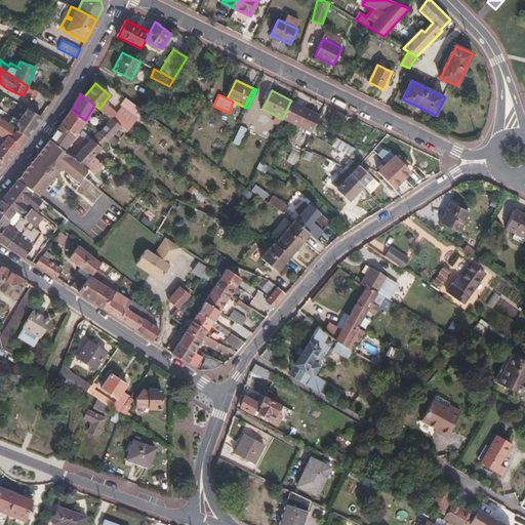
[(142,109),(126,97),(121,105),(136,116),(142,109)]
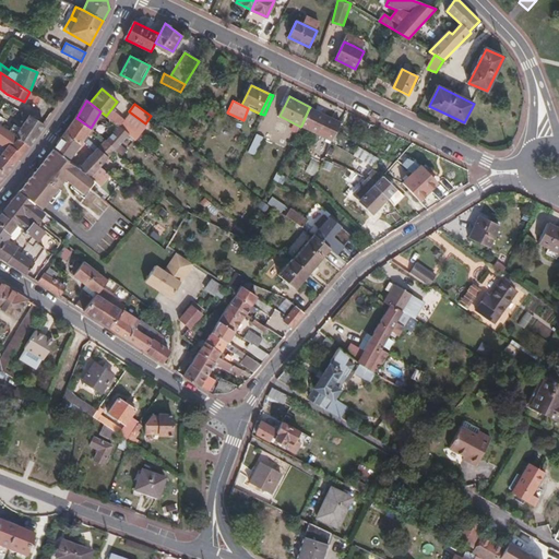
[(333,141),(342,123),(309,108),(301,126),(333,141)]
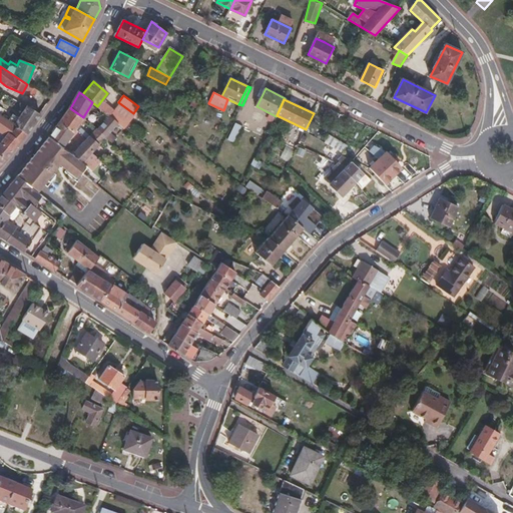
[(110,110),(100,102),(97,106),(106,114),(110,110)]
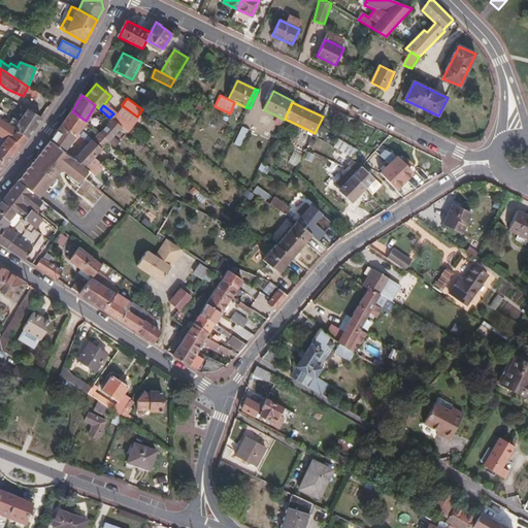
[(27,138),(40,119),(28,108),(13,128),(27,138)]
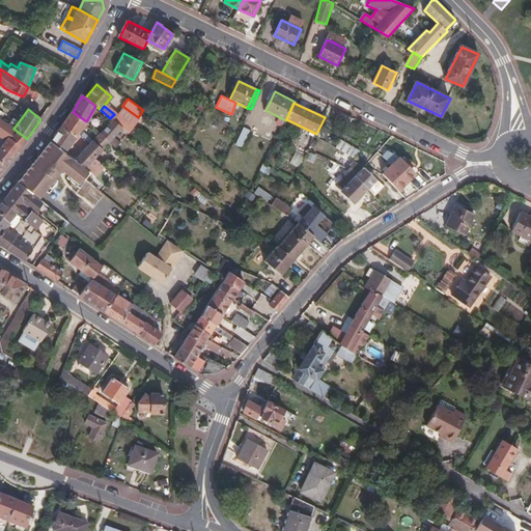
[(73,112),(64,123),(78,134),(86,121),(73,112)]
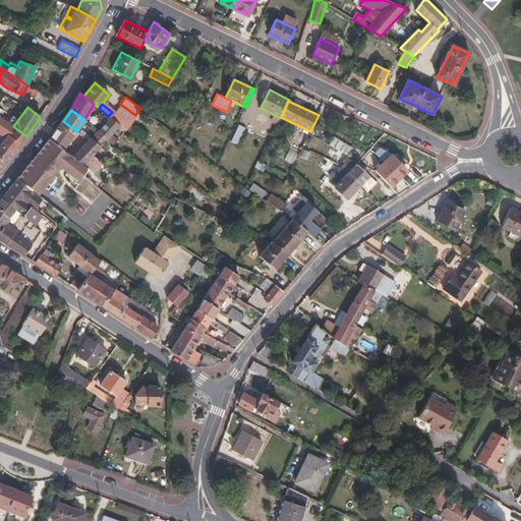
[(115,113),(111,119),(112,119),(120,125),(131,135),(135,130),(115,113)]
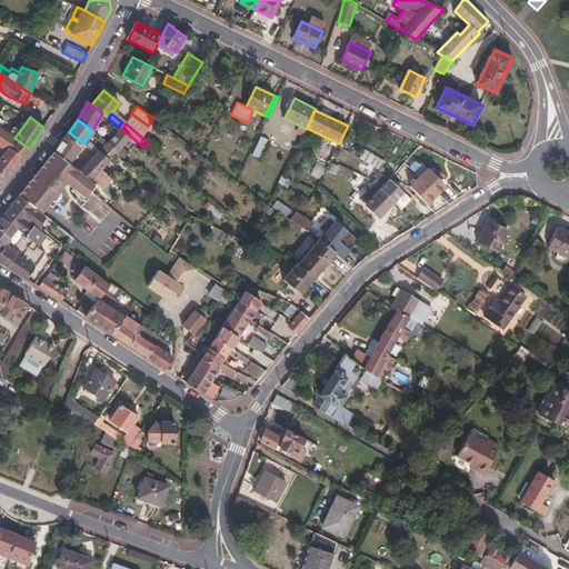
[(0,159),(12,170),(29,149),(15,138),(0,129),(0,146),(5,150),(0,156),(0,159)]
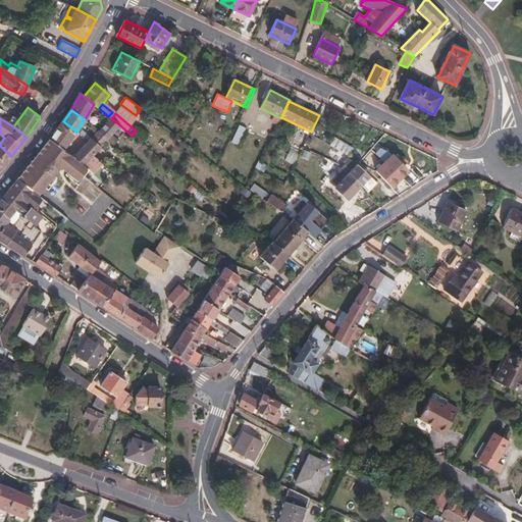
[(120,125),(112,119),(100,133),(107,139),(120,125)]
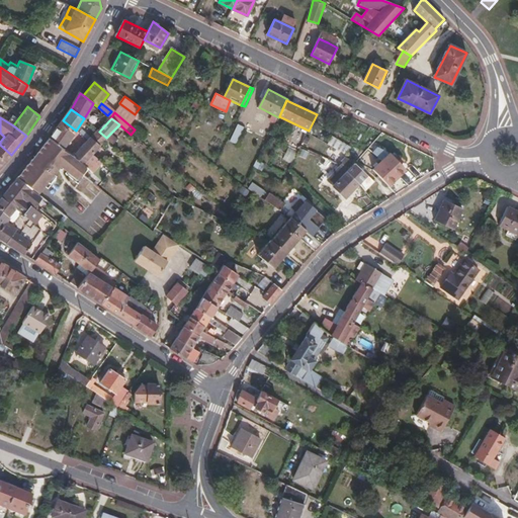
[(63,120),(50,139),(64,149),(76,131),(63,120)]
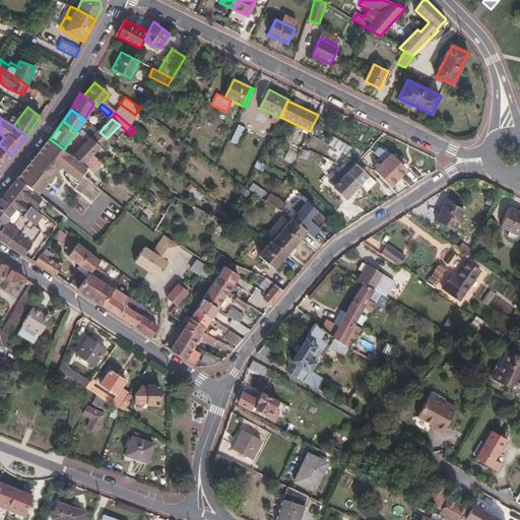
[(238,145),(245,128),(238,125),(231,142),(238,145)]
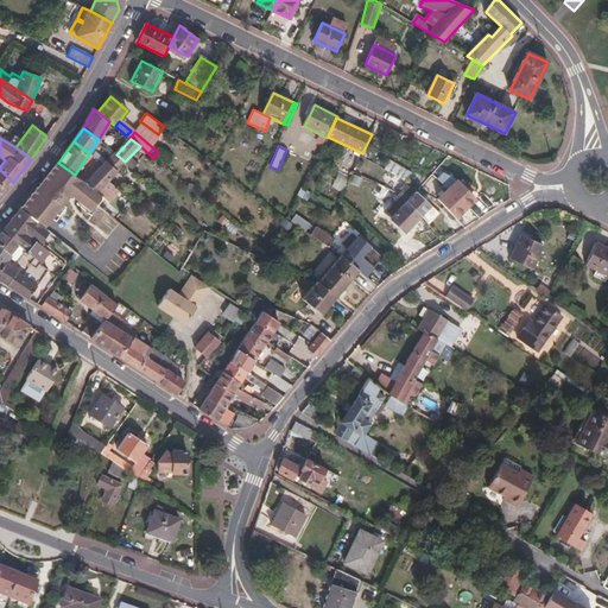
[(125,162),(116,154),(108,163),(118,171),(125,162)]
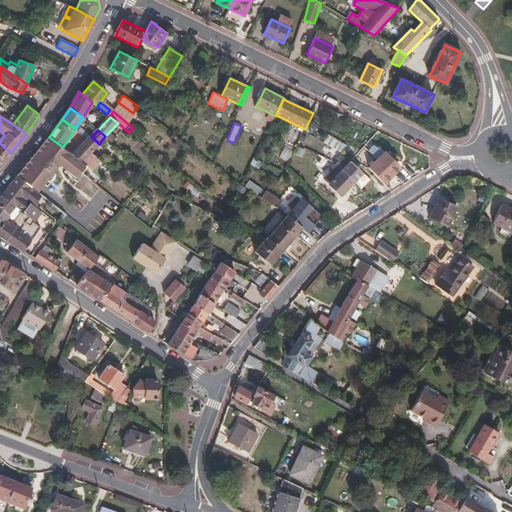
[(49,137),(25,166),(39,177),(57,155),(77,172),(62,191),(49,185),(40,195),(64,214),(91,180),(83,173),(89,167),(74,154),(63,147),(49,137)]
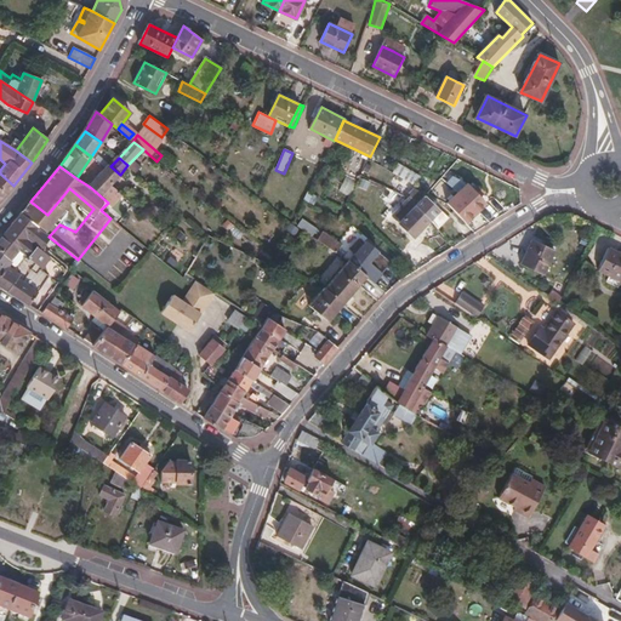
[(110,184),(120,175),(110,166),(108,170),(107,169),(90,187),(108,203),(101,210),(110,218),(115,212),(110,208),(117,201),(135,216),(140,210),(110,184)]
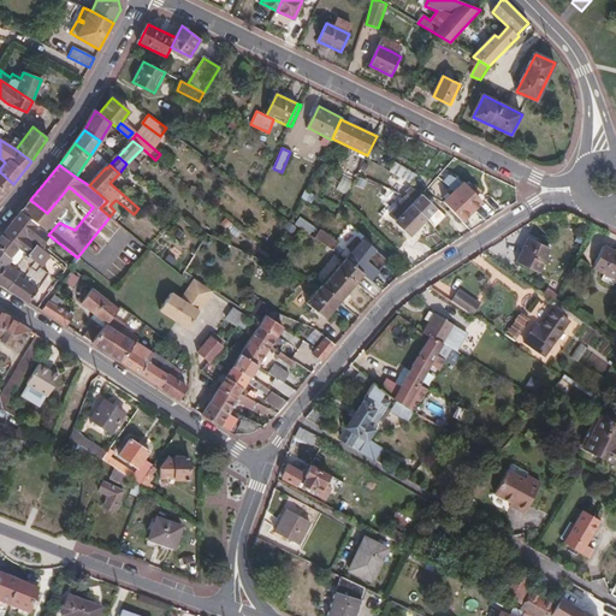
[(397,165),(392,172),(410,183),(415,175),(397,165)]
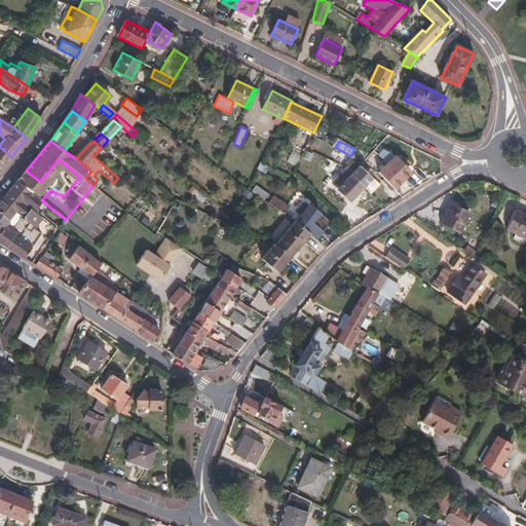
[(0,168),(11,157),(0,147),(0,168)]
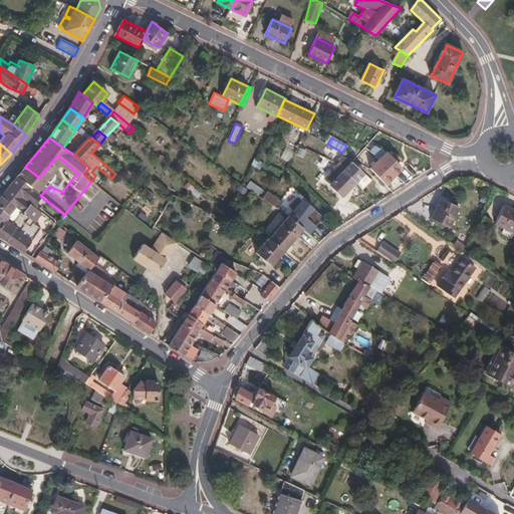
[(415,152),(412,158),(427,165),(430,158),(415,152)]
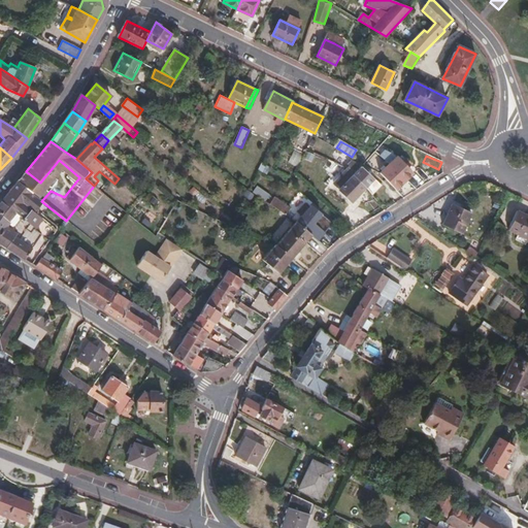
[(381,172),(397,189),(413,173),(397,157),(381,172)]
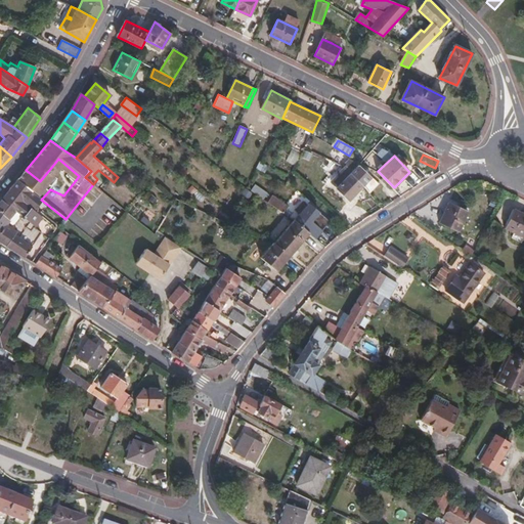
[(363,185),(369,193),(379,183),(359,166),(357,167),(349,159),(346,163),(348,165),(345,167),(363,185)]
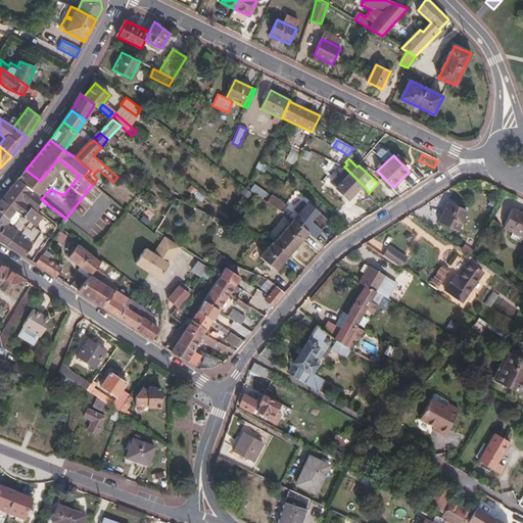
[(258,161),(255,169),(265,173),(268,165),(258,161)]
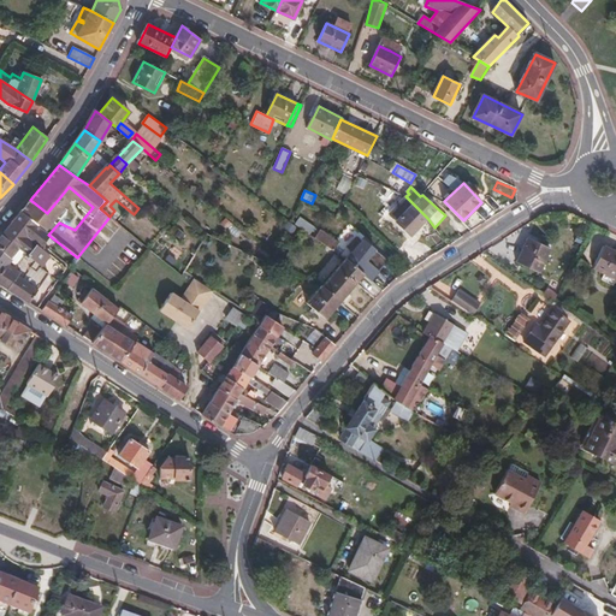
[(427,218),(406,196),(389,214),(410,236),(427,218)]
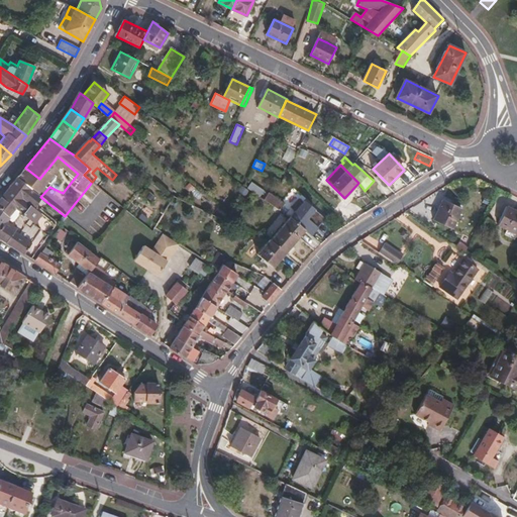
[(25,168),(17,178),(30,189),(36,193),(44,183),(39,179),(25,168)]
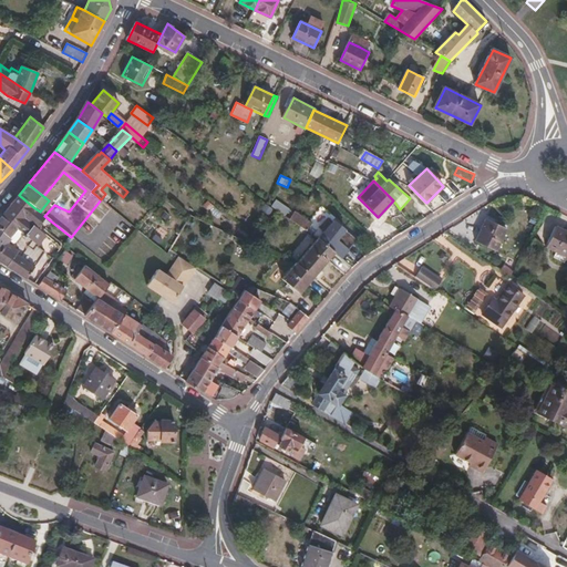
[(19,195),(10,206),(19,213),(16,216),(22,222),(26,218),(37,227),(44,216),(40,212),(33,207),(19,195)]
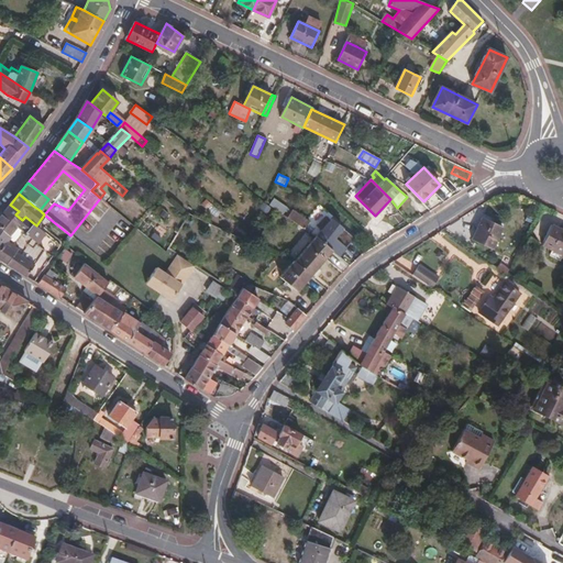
[(10,205),(0,216),(0,217),(15,229),(26,235),(37,244),(46,233),(36,225),(25,217),(22,220),(15,214),(19,211),(10,205)]
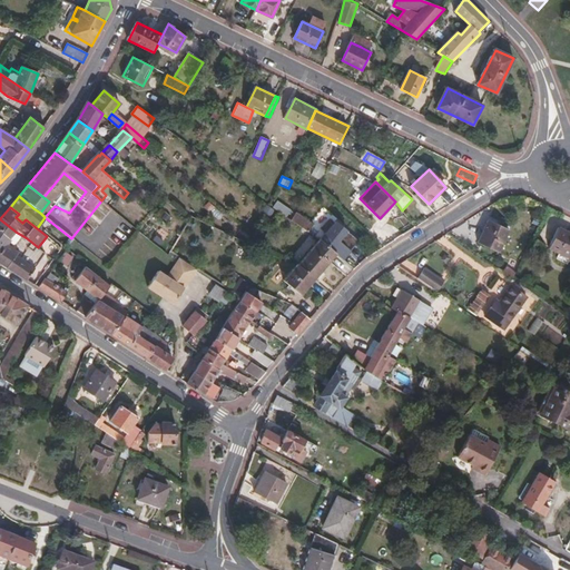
[(296,213),(291,219),(308,232),(313,225),(296,213)]
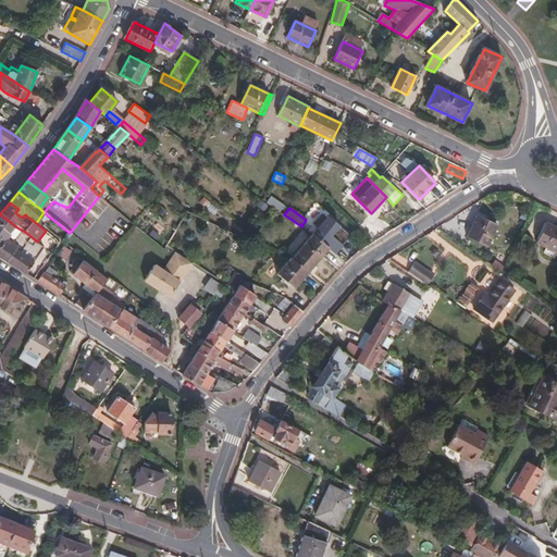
[(308,229),(312,233),(327,217),(323,212),(308,229)]
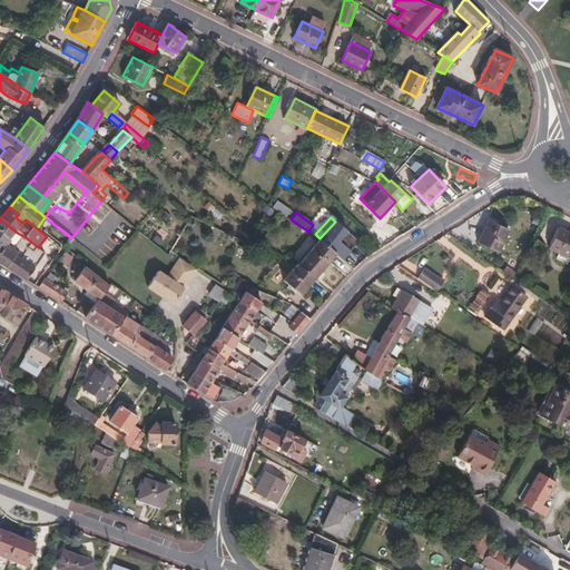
[(16,232),(0,219),(0,263),(27,279),(35,267),(31,265),(41,249),(38,247),(27,238),(26,239),(19,251),(12,247),(9,245),(11,241),(10,239),(16,232)]
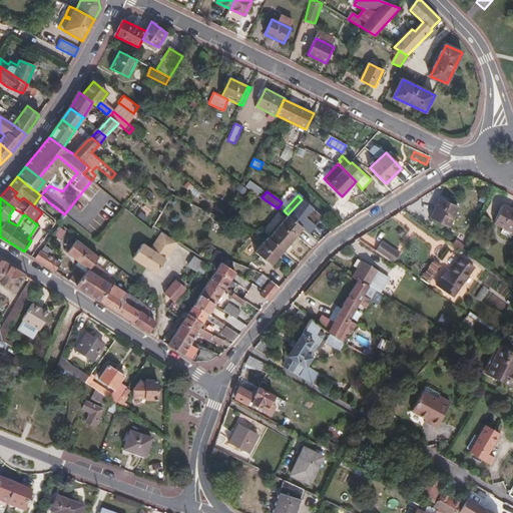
[(459,206),(440,198),(432,217),(450,226),(459,206)]
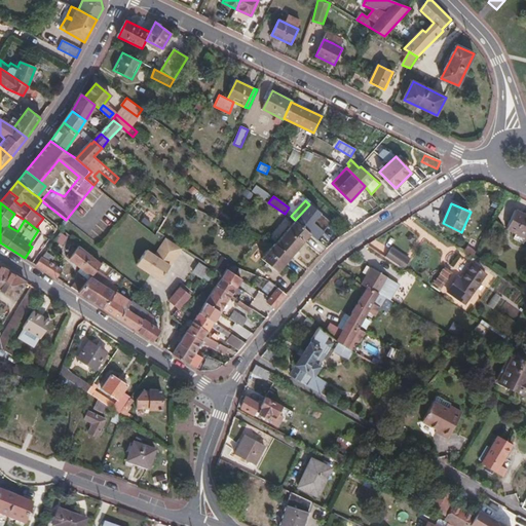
[(310,233),(318,239),(325,231),(314,223),(321,214),(309,204),(296,221),(310,233)]
